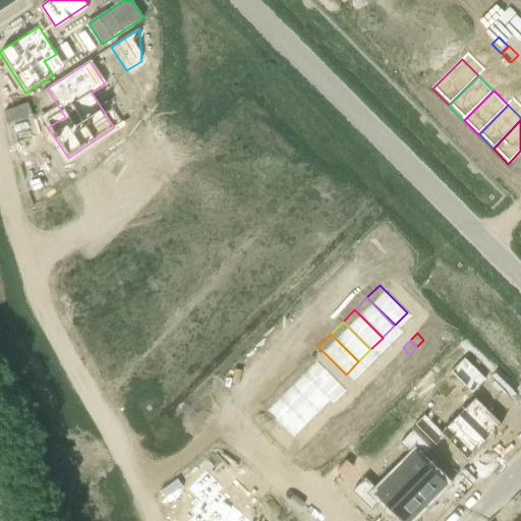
[(398,353),(391,360),(397,366),(404,359),(398,353)]
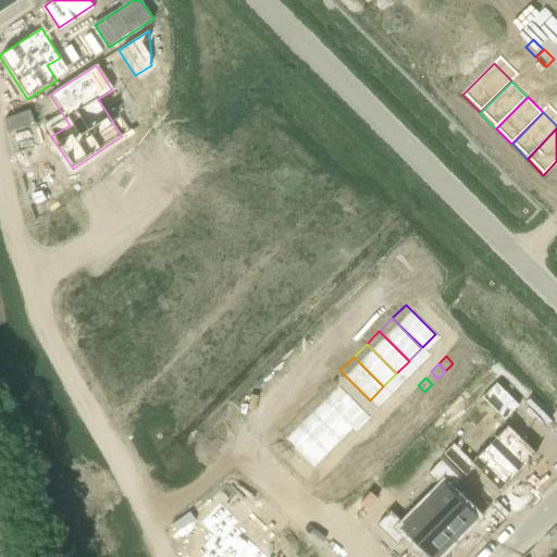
[(331,380),(318,393),(347,422),(360,409),(331,380)]
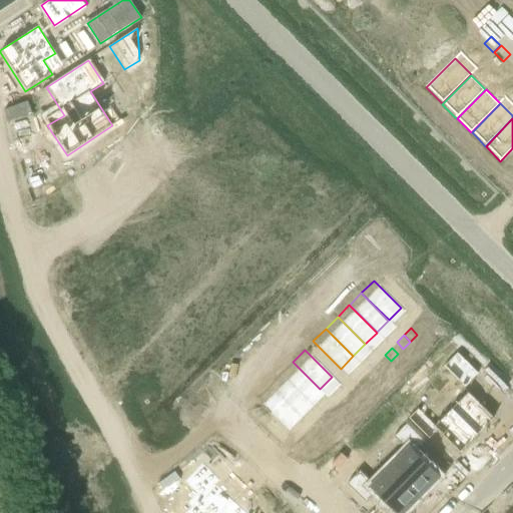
[(458,352),(444,367),(465,388),(479,374),(458,352)]
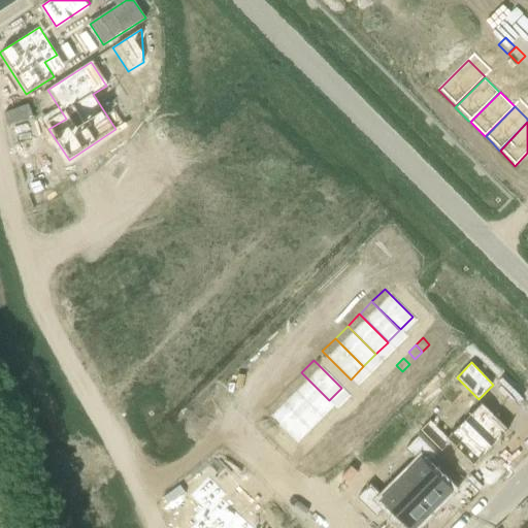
[(391,369),(384,376),(391,384),(398,375),(391,369)]
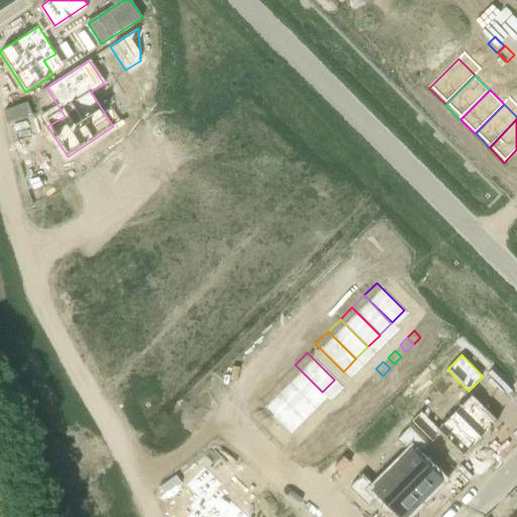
[(295,365),(283,377),(310,404),(322,392),(295,365)]
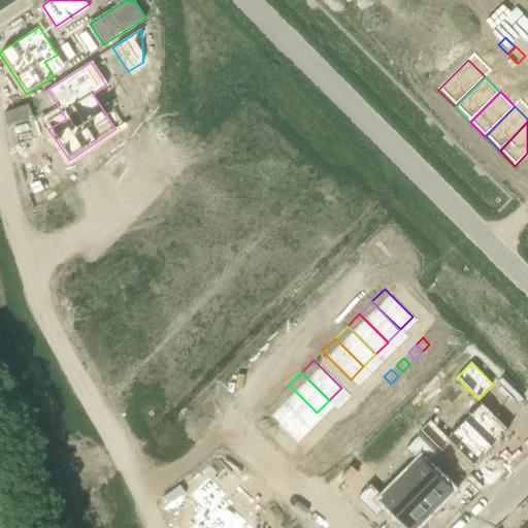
[(380,382),(372,390),(378,396),(386,389),(380,382)]
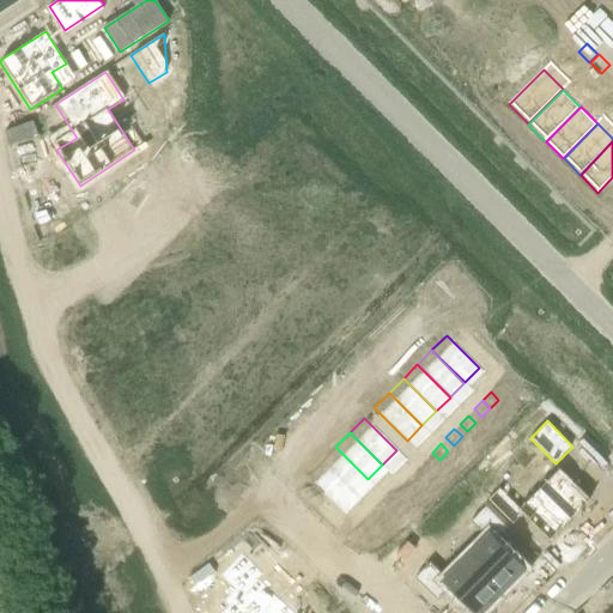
[(335,447),(321,461),(354,493),(368,479),(335,447)]
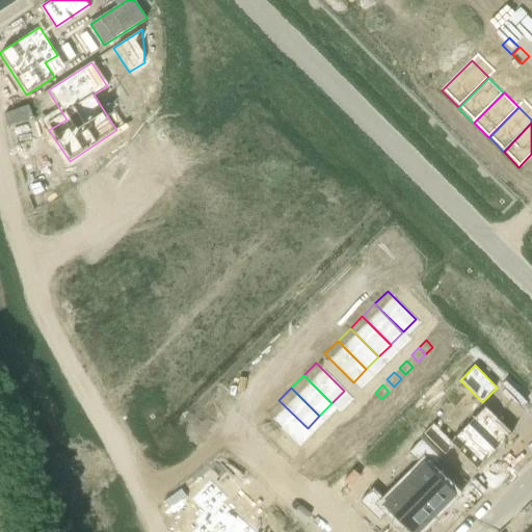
[(278,400),(266,414),(294,442),(307,428),(278,400)]
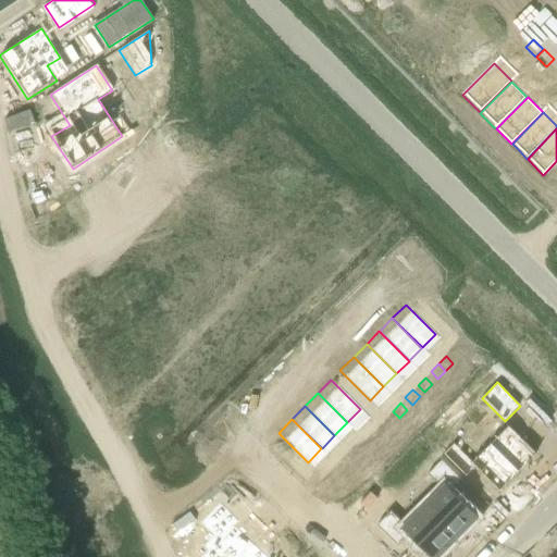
[(514,423),(492,446),(519,473),(542,452),(514,423)]
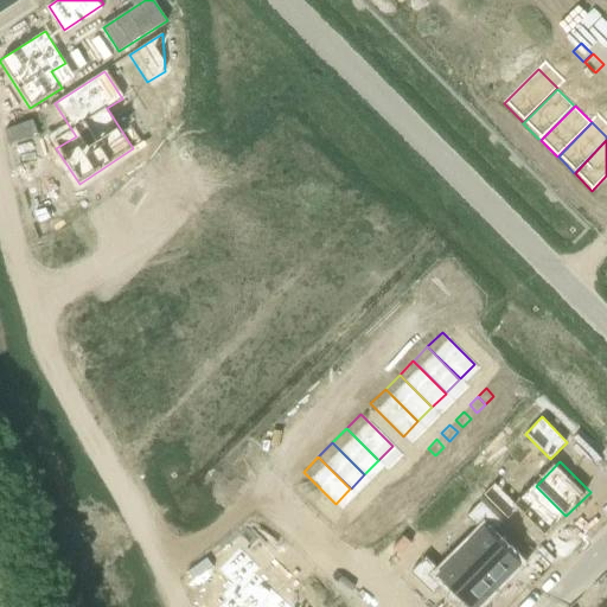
[(406,470),(396,478),(404,486),(413,477),(406,470)]
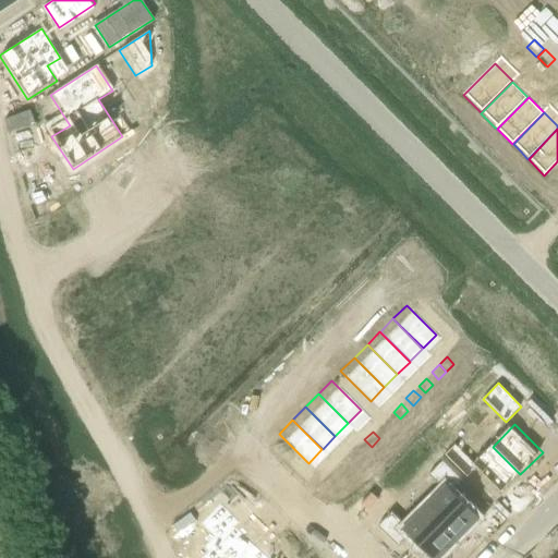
[(364,439),(356,448),(364,455),(372,447),(364,439)]
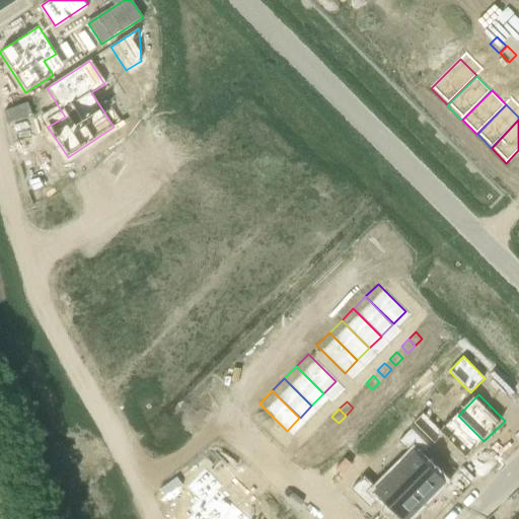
[(420,414),(411,423),(434,445),(442,437),(465,459),(484,441),(458,416),(440,434),(420,414)]
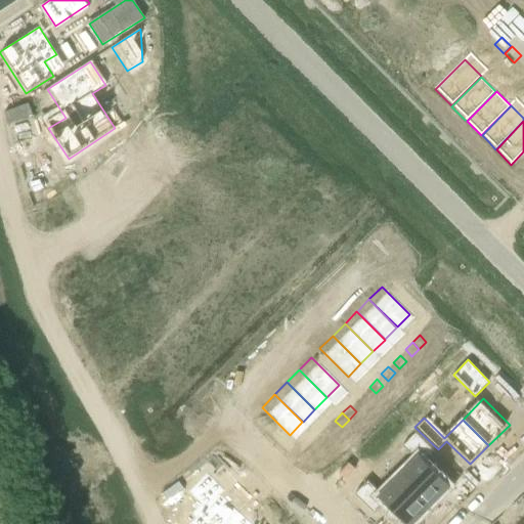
[(417,460),(399,477),(426,504),(432,497),(434,499),(447,487),(424,464),(435,452),(416,433),(402,446),(417,460)]
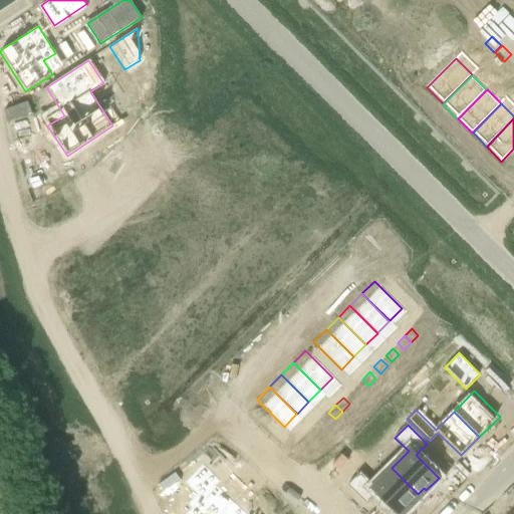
[(323,426),(316,433),(323,440),(330,433),(323,426)]
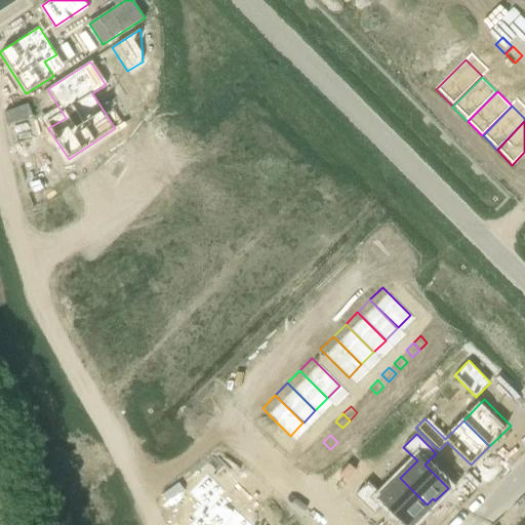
[(323,443),(316,450),(322,456),(329,449),(323,443)]
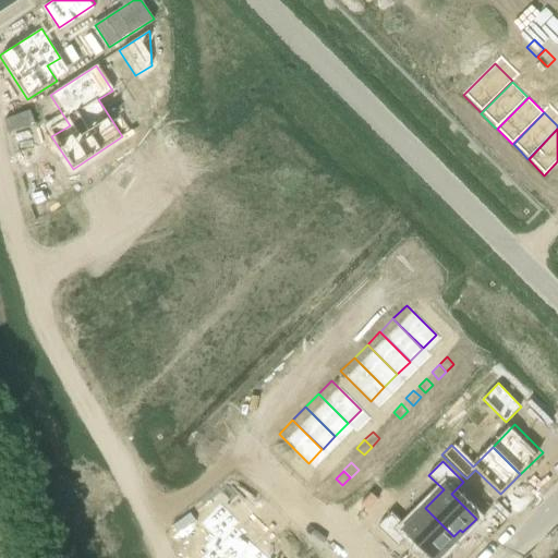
[(220,505),(199,525),(213,537),(204,547),(209,553),(204,557),(240,557),(253,546),(234,528),(240,523),(220,505)]
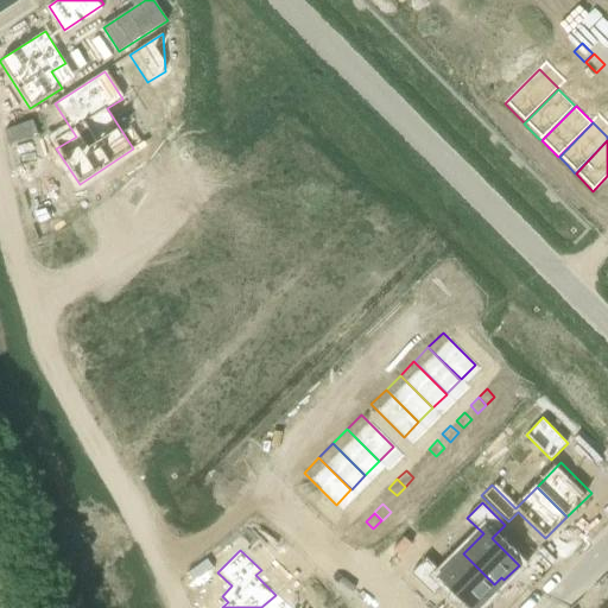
[(426,558),(412,574),(435,596),(448,583),(472,607),(476,607),(489,595),(487,591),(494,584),(463,553),(443,575),(426,558)]
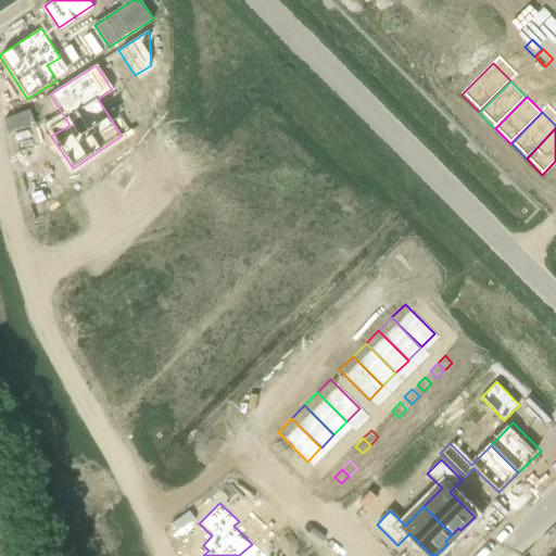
[(264,555),(252,544),(239,555),(264,555)]
